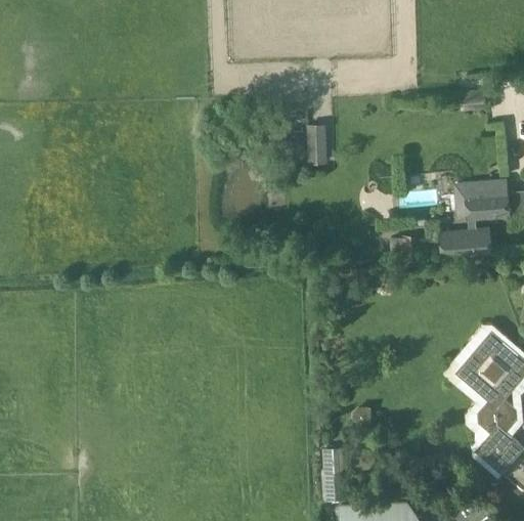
[(460,112),(484,111),(483,94),(459,95),(460,112)]
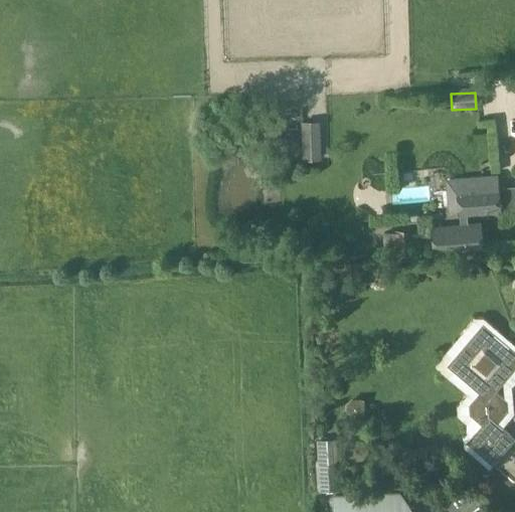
[(319,120),(301,120),(302,162),(322,162),(319,120)]
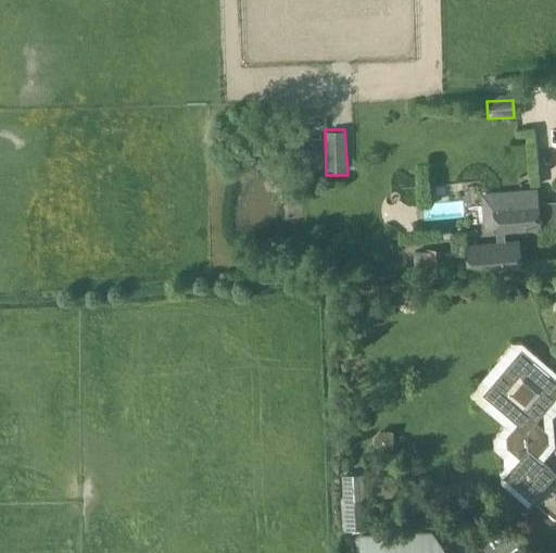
[(539,226),(538,208),(538,203),(494,208),(496,235),(540,230),(539,226)]
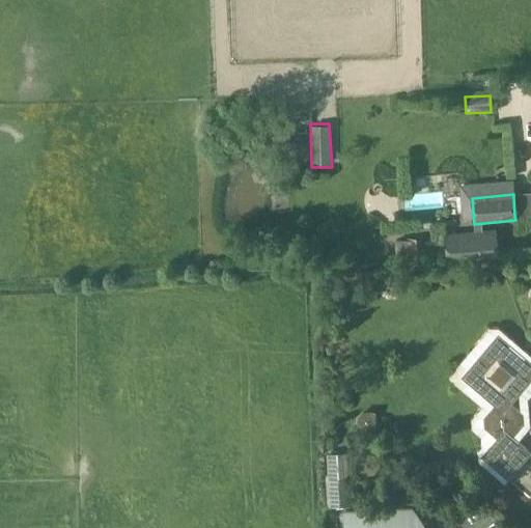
[(530,196),(513,198),(514,216),(530,214),(530,196)]
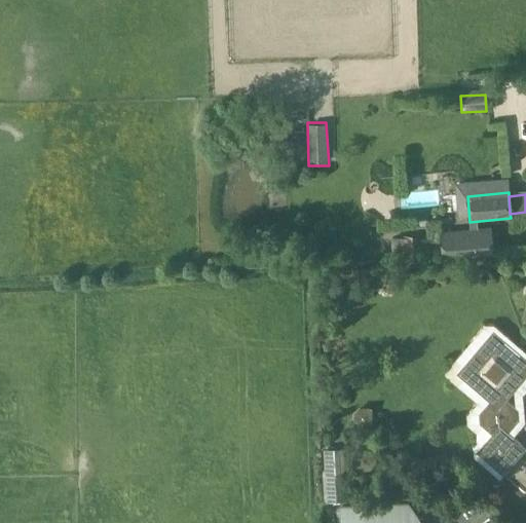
[(444,259),(492,255),(490,232),(442,236),(444,259)]
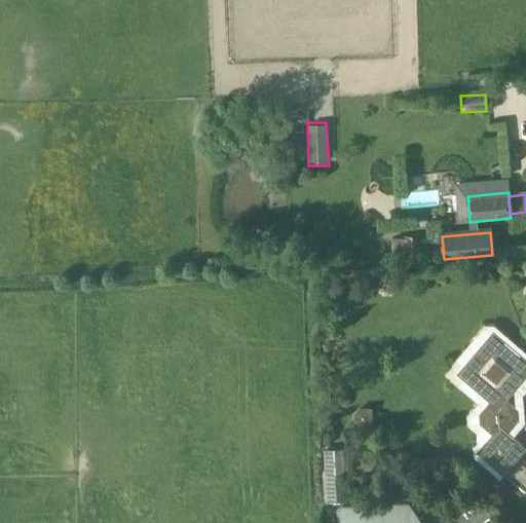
[(404,258),(424,257),(423,239),(404,239),(404,258)]
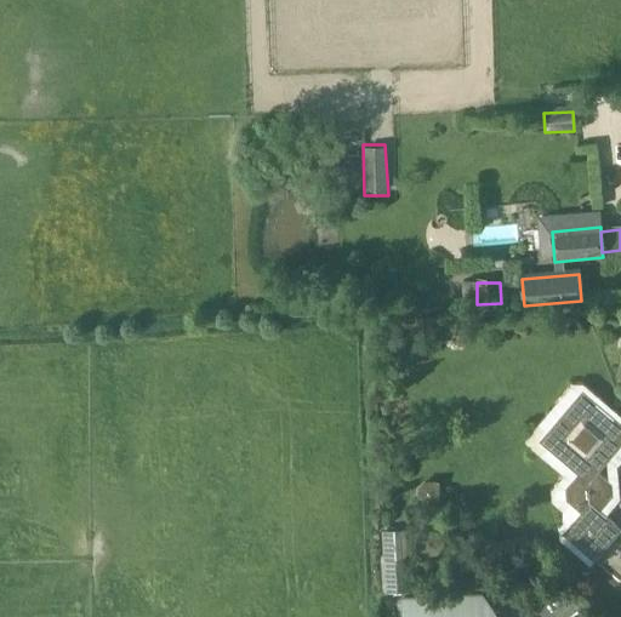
[(620,443),(620,429),(585,398),(577,399),(547,434),(537,427),(524,443),(540,456),(547,447),(579,474),(567,487),(567,501),(582,513),(564,533),(594,559),(619,530),(598,512),(611,497),(611,485),(596,472),(620,443)]
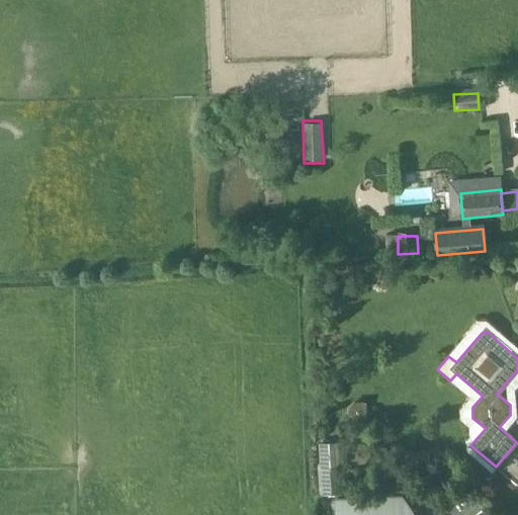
[(337,445),(317,445),(318,469),(338,469),(337,445)]
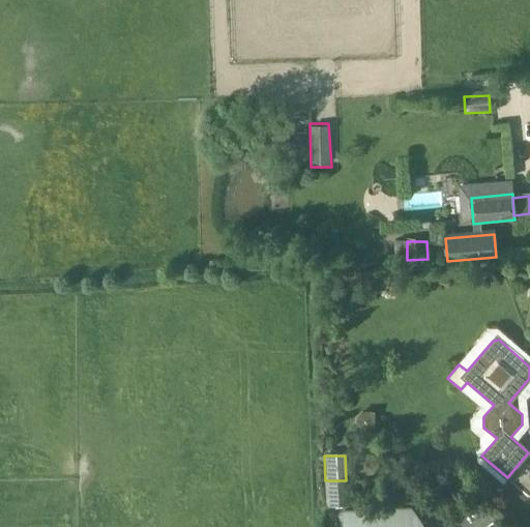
[(343,481),(325,481),(326,506),(344,506),(343,481)]
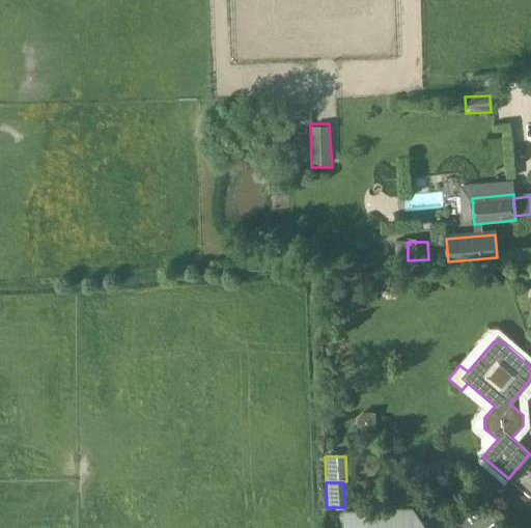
[(424,527),(411,509),(342,512),(342,527),(424,527)]
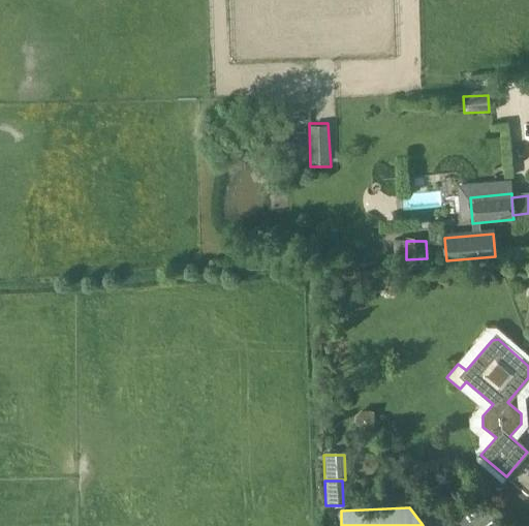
[(486,525),(474,512),(458,525),(486,525)]
